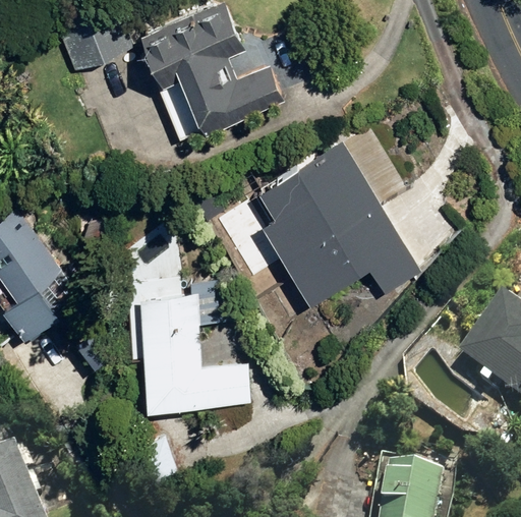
[(225,0),(136,37),(180,141),(209,128),(211,131),(284,102),(270,68),(239,80),(230,59),(248,51),(226,0),(225,0)]
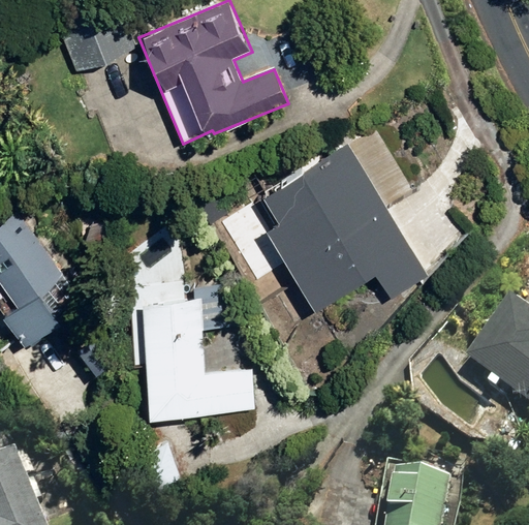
[(56,23),(74,71),(133,49),(115,1),(56,23)]
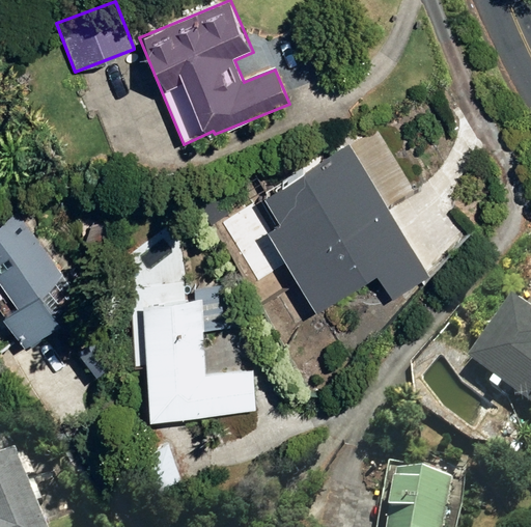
[(431,280),(350,145),(267,196),(283,223),(270,231),(318,311),(373,278),(390,305),(431,280)]
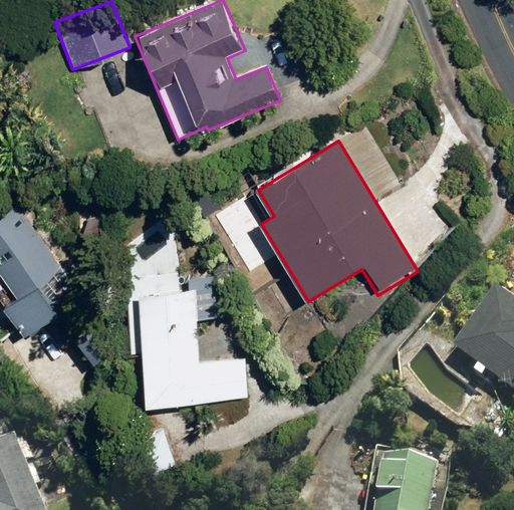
[(0,216),(0,271),(19,297),(57,269),(11,208),(0,216)]
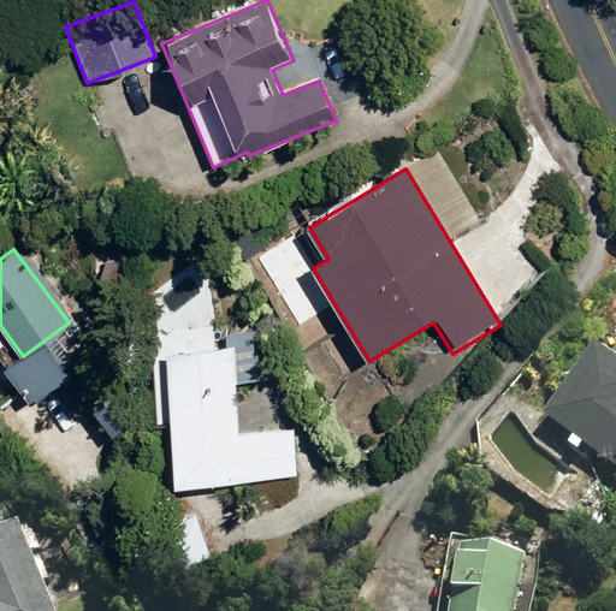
[(165,353),(173,491),(296,478),(292,431),(238,435),(236,385),(282,381),(262,328),(215,331),(217,349),(165,353)]
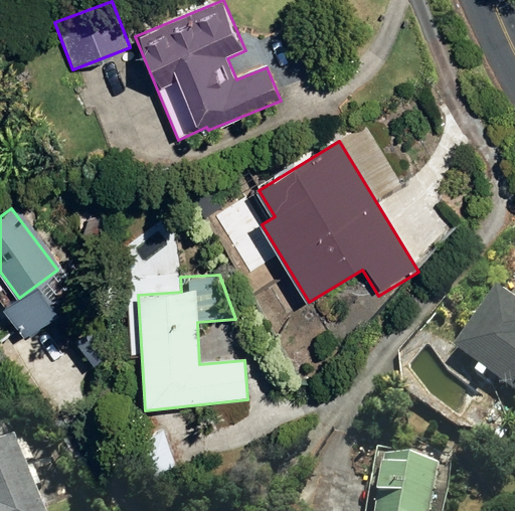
[(484,377),(514,399),(514,309),(494,295),(452,354),(476,371),(471,378),(480,384),(484,377)]
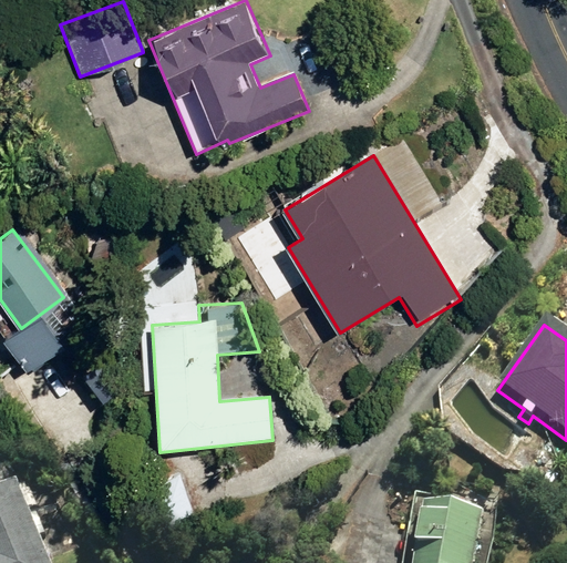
[(138,483),(154,551),(197,540),(181,473),(138,483)]
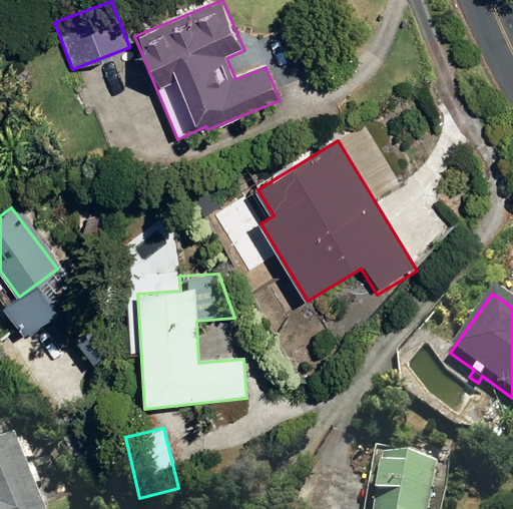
[(489,439),(497,444),(503,435),(495,430),(489,439)]
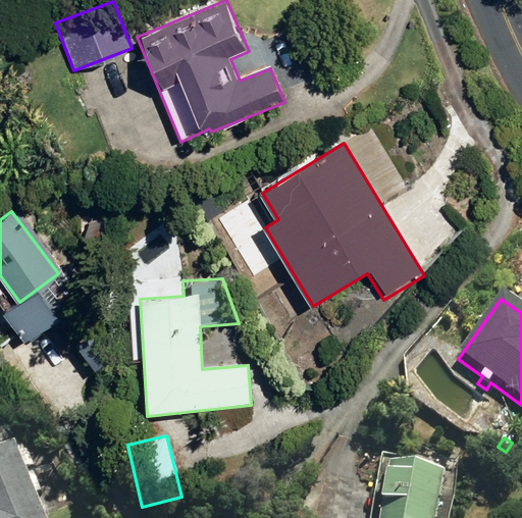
[(42,517),(15,453),(0,459),(0,517),(42,517)]
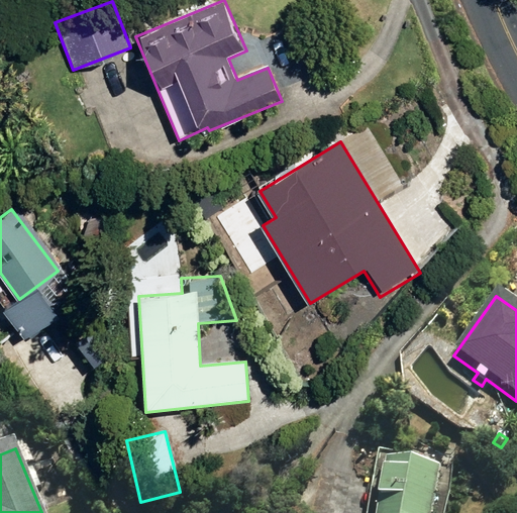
[(428,512),(435,474),(379,465),(371,512),(428,512)]
